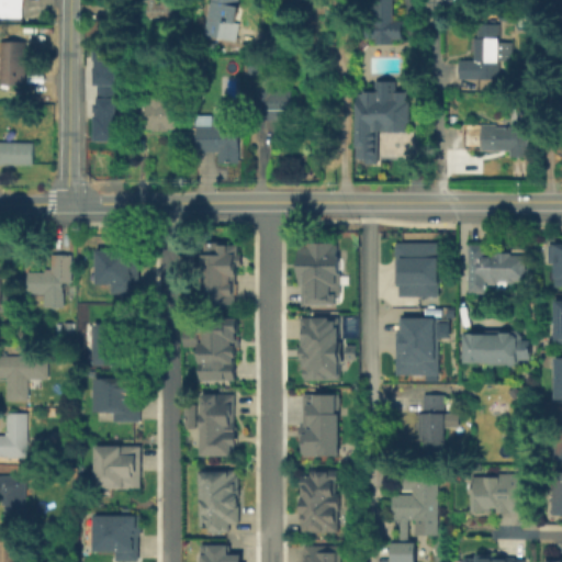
[(0,19),(0,0),(25,0),(25,19),(0,19)]
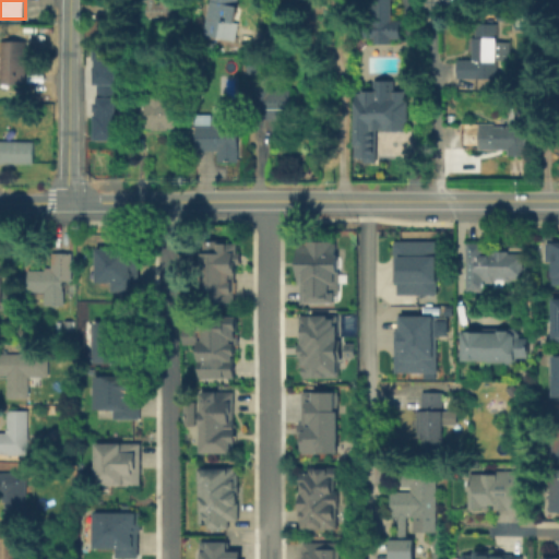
[(162,21),(143,21),(143,8),(162,8),(162,0),(174,0),(174,21),(162,21)]
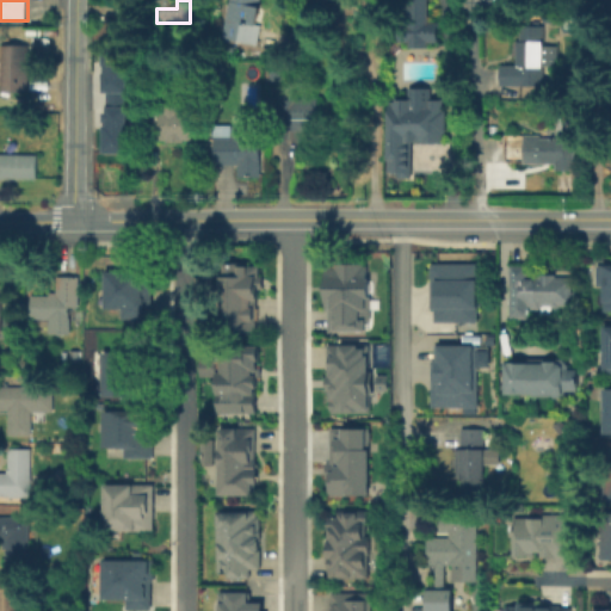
[(221,42),(226,0),(261,0),(255,45),(221,42)]
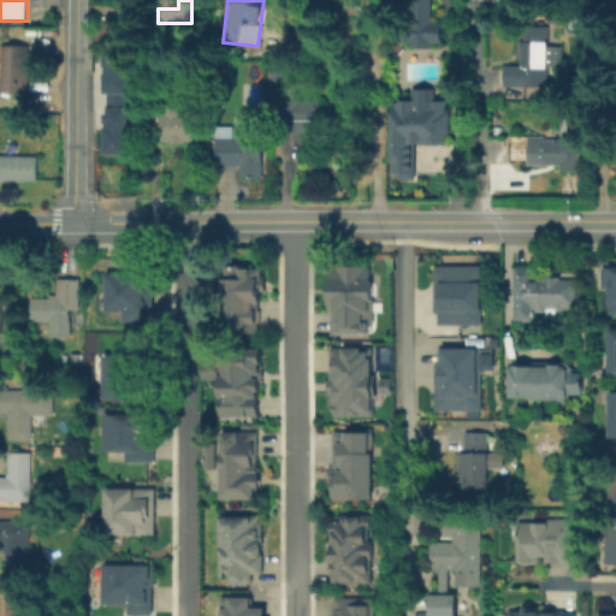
[(430,0),(403,0),(403,42),(409,42),(409,46),(440,47),(440,22),(430,22),(430,0)]
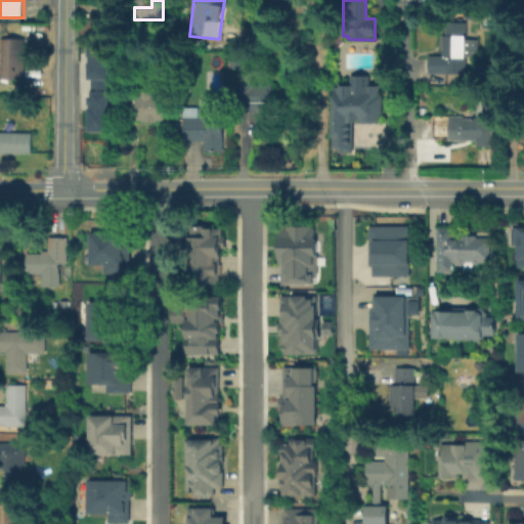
[(104,20),(104,8),(116,8),(116,20),(104,20)]
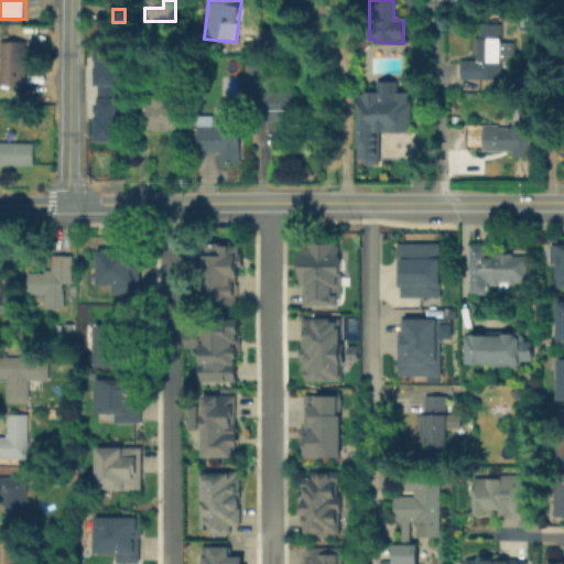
[(505,38),(505,45),(516,45),(516,62),(503,62),(503,82),(462,82),(462,64),(478,64),(478,38),(485,38),(485,28),(505,28),(505,38)]
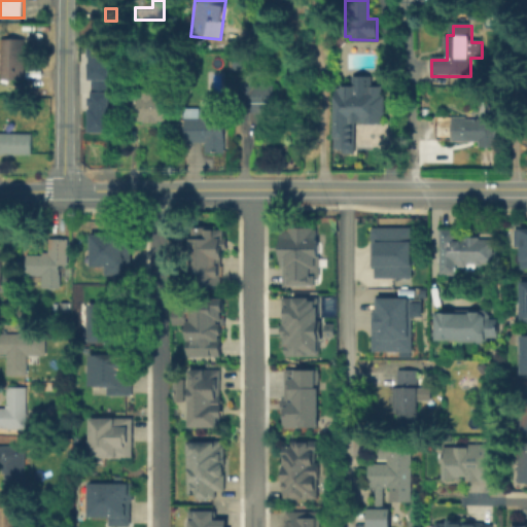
[(2,42),(27,42),(27,81),(2,81),(2,42)]
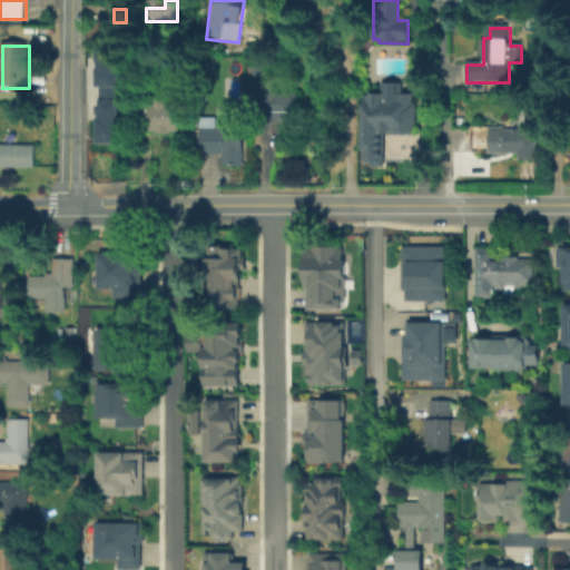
[(96,46),(96,143),(118,143),(118,46),(96,46)]
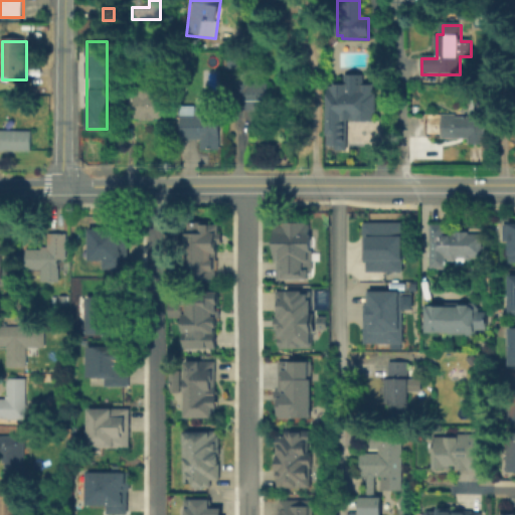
[(251,78),(251,84),(268,84),(268,113),(235,113),(235,78),(251,78)]
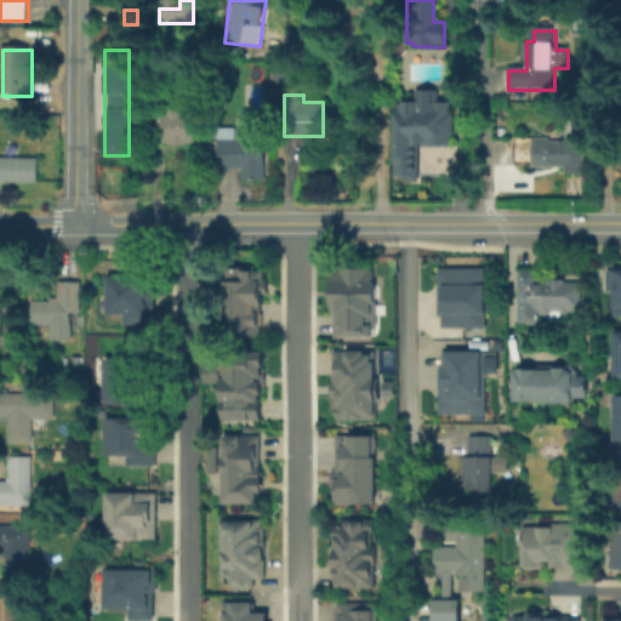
[(420,177),(420,183),(409,183),(409,177),(396,177),(397,103),(455,103),(455,147),(420,147),(420,177)]
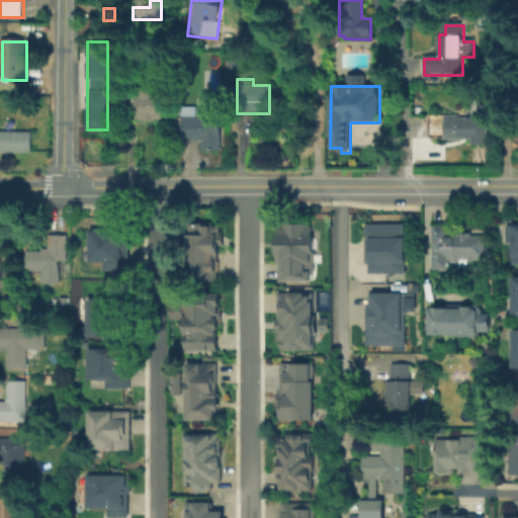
[(137,94),(162,94),(162,99),(165,99),(165,121),(137,121),(137,94)]
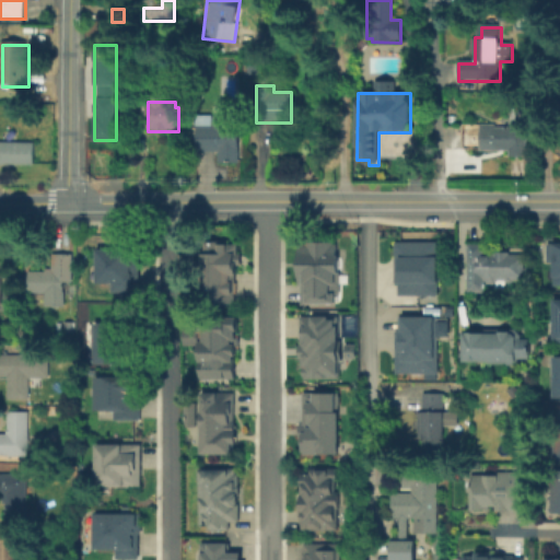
[(222,153),(199,153),(199,127),(210,127),(210,117),(240,117),(240,164),(221,164),(222,153)]
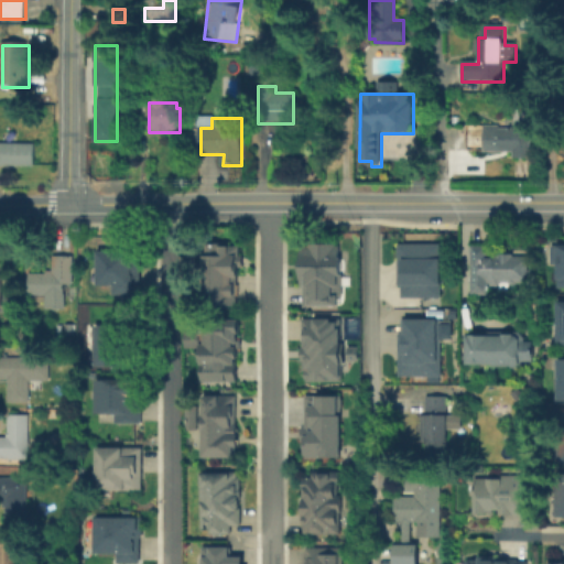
[(468,129),(532,129),(532,156),(509,155),(509,159),(468,159),(468,129)]
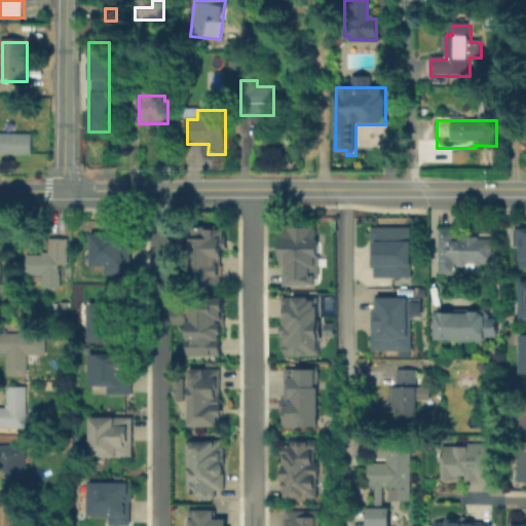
[(0,156),(0,136),(34,136),(34,156),(0,156)]
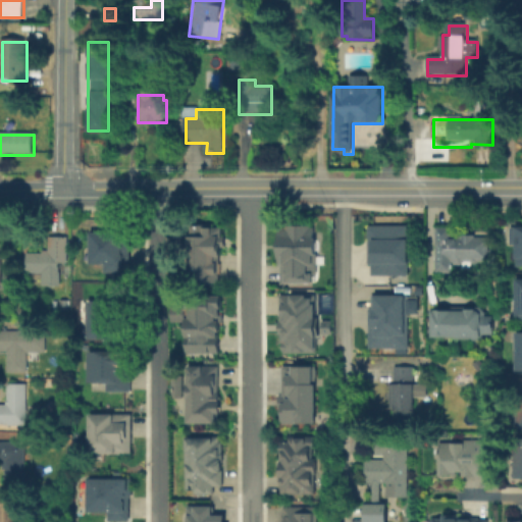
[(366,224),(406,224),(406,274),(369,274),(369,263),(366,263),(366,224)]
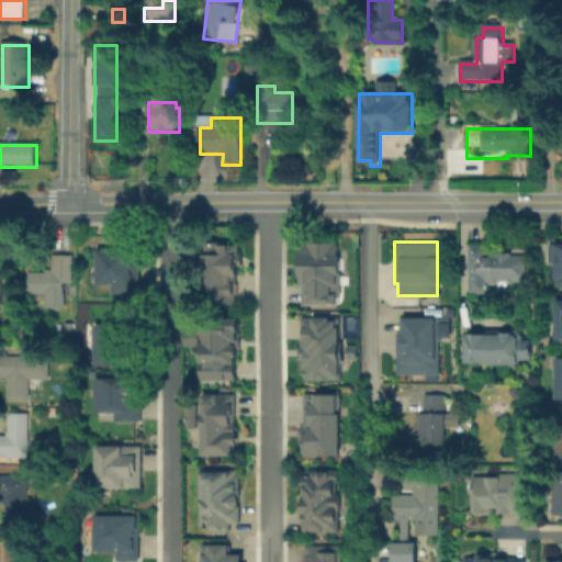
[(302,303),(302,284),(299,284),(299,243),(337,243),(337,256),(339,256),(339,274),(336,274),(336,285),(330,285),(330,294),(335,294),(335,303),(302,303)]
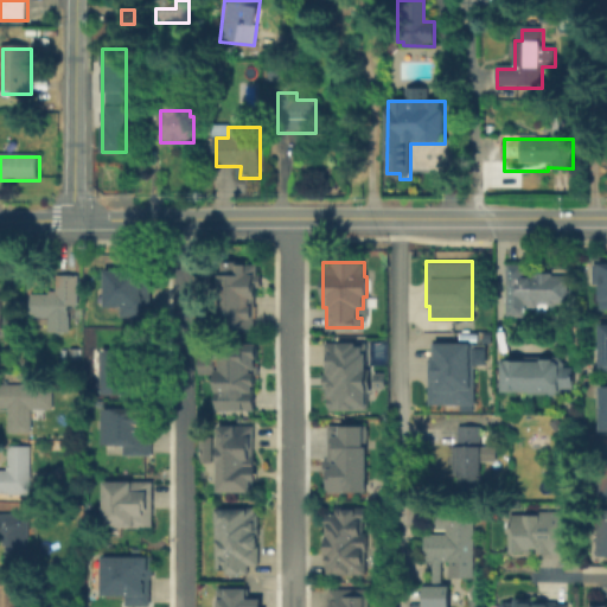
[(606,308),(606,262),(598,263),(598,267),(586,267),(586,285),(598,285),(598,308),(606,308)]
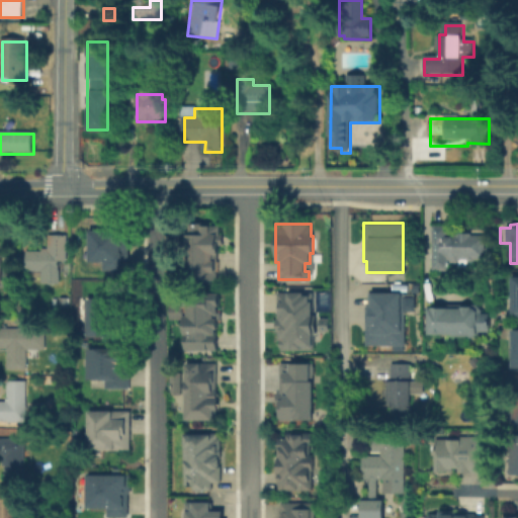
[(450,227),(450,235),(485,235),(485,261),(450,261),(449,272),(434,272),(435,227),(450,227)]
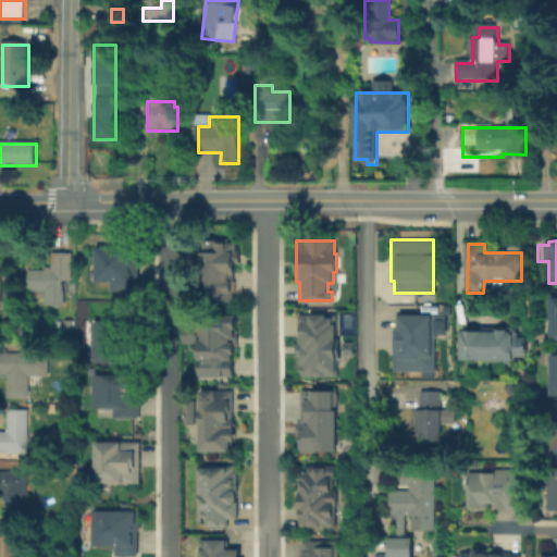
[(238,304),(195,301),(197,245),(240,247),(238,304)]
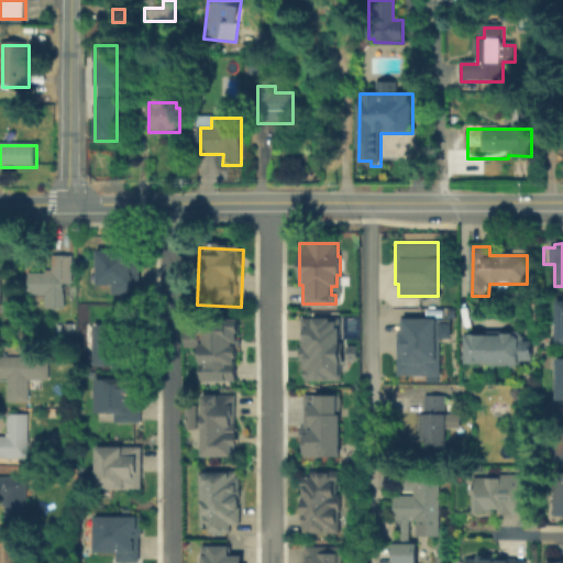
[(142,251),(142,283),(135,283),(135,293),(114,293),(114,284),(98,284),(98,251),(142,251)]
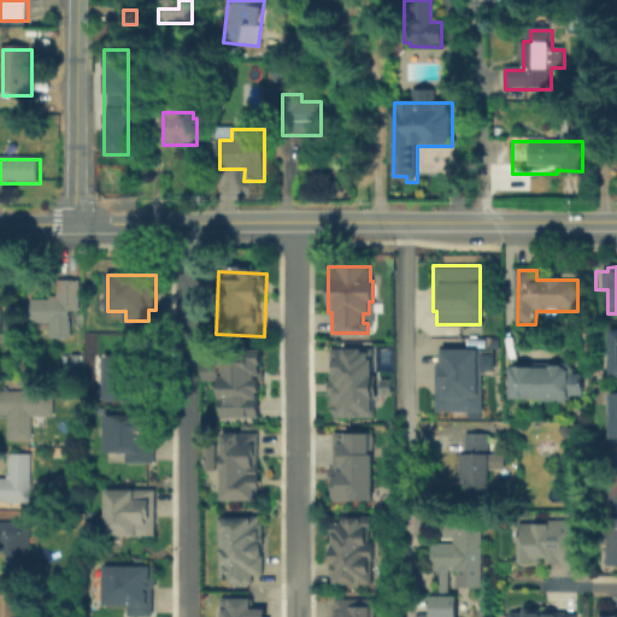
[(72,311),(72,340),(52,340),(52,323),(34,323),(34,299),(62,299),(62,282),(82,282),(82,311),(72,311)]
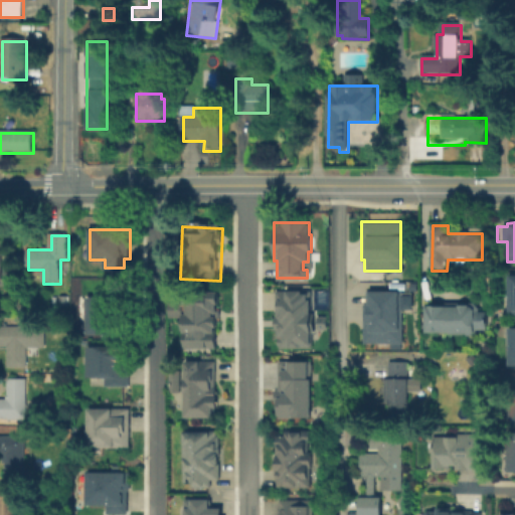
[(275,291),(302,290),(302,293),(311,293),(311,347),(279,348),(279,345),(278,345),(278,337),(274,337),(274,317),(275,317),(275,291)]
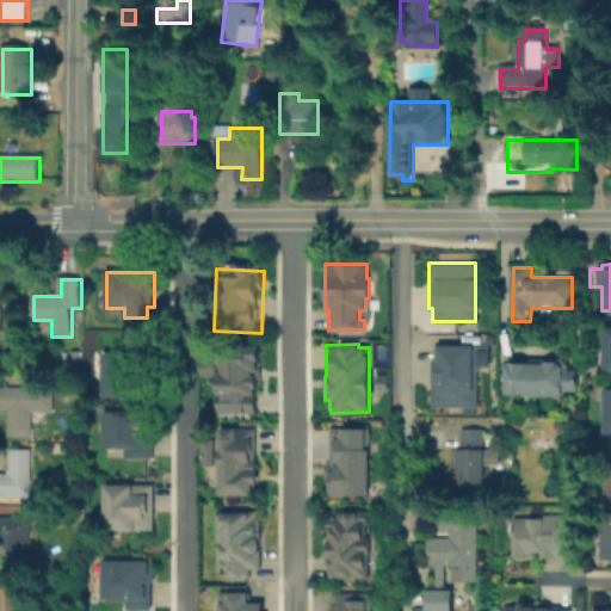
[(432,345),(475,344),(475,351),(487,351),(487,366),(475,366),(475,407),(473,407),(473,414),(462,414),(462,407),(429,407),(429,360),(432,360),(432,345)]
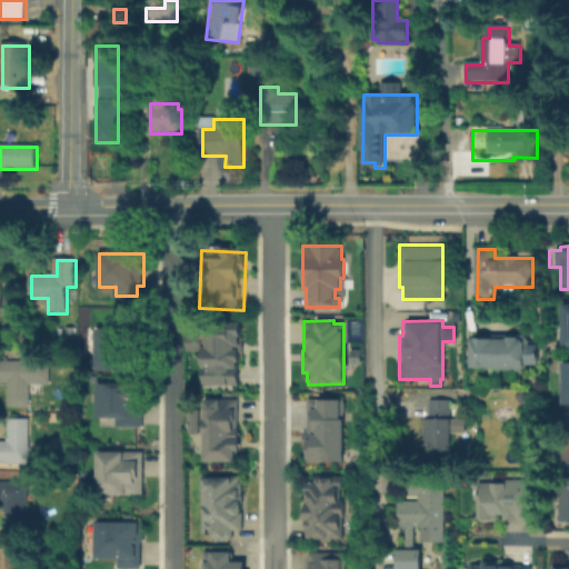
[(241,321),(241,336),(240,336),(240,346),(235,346),(235,349),(239,349),(239,361),(237,361),(237,383),(201,383),(201,321),(241,321)]
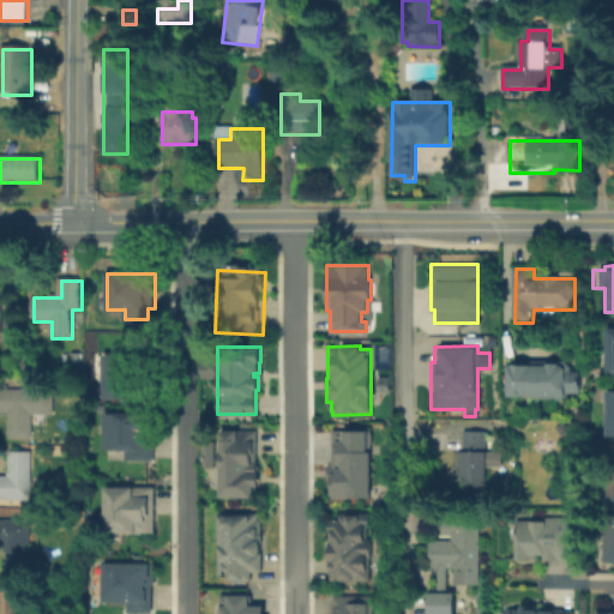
[(104,355),(154,355),(154,397),(104,397),(104,355)]
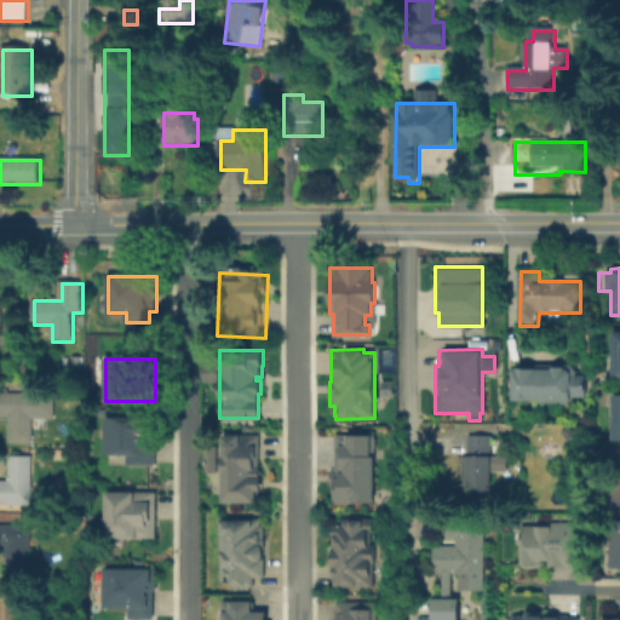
[(579,372),(579,375),(589,375),(589,399),(574,399),(574,405),(514,405),(514,369),(515,369),(515,366),(570,366),(579,372)]
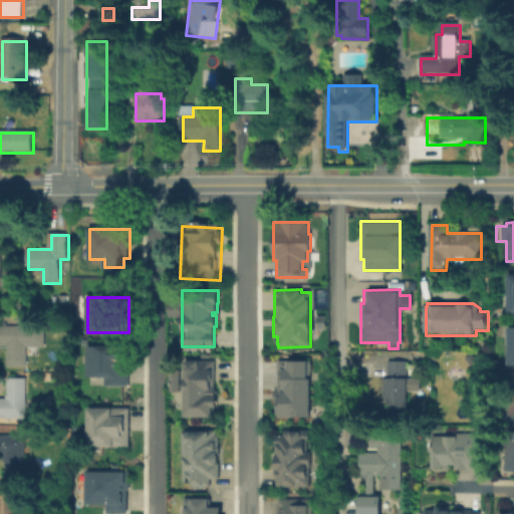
[(8,346),(0,346),(0,327),(28,328),(28,367),(8,367),(8,346)]
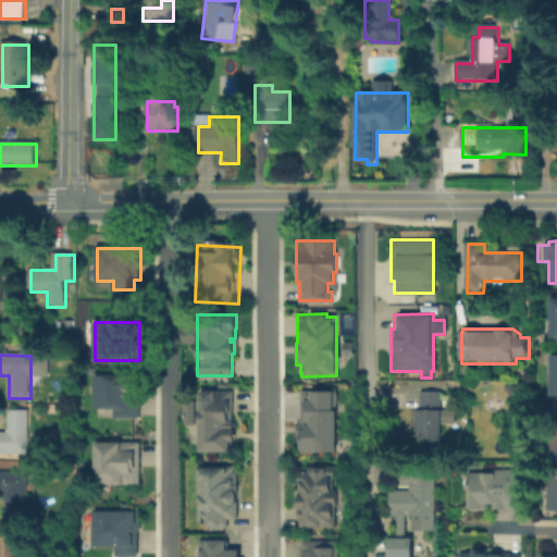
[(138,396),(138,417),(114,417),(114,409),(95,409),(95,376),(138,375),(138,396)]
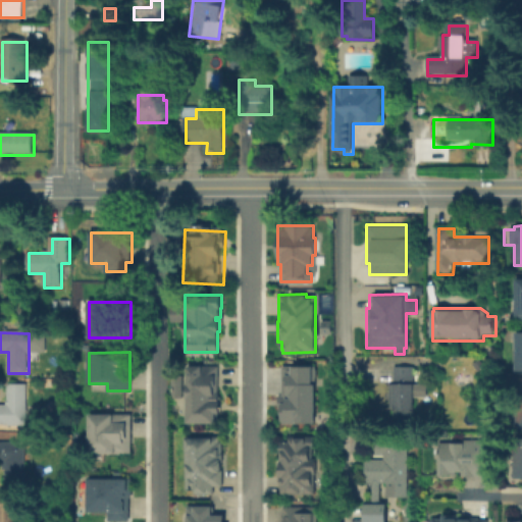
[(280,366),(311,367),(311,383),(314,383),(314,423),(297,423),(297,424),(281,423),(281,420),(279,420),(279,408),(277,408),(277,396),(280,396),(280,366)]
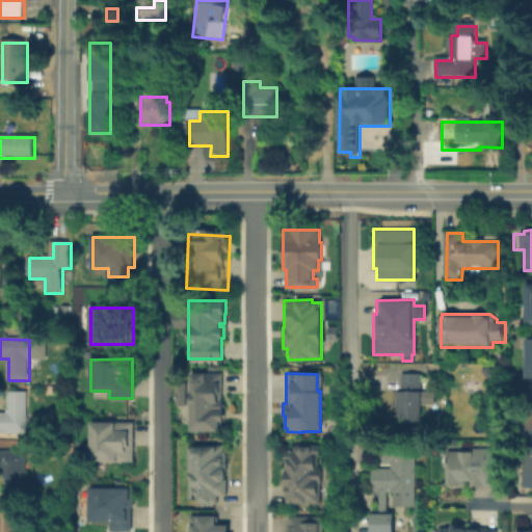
[(224,376),(224,414),(231,414),(230,426),(224,426),(224,433),(195,433),(195,407),(178,407),(178,388),(196,388),(196,376),(224,376)]
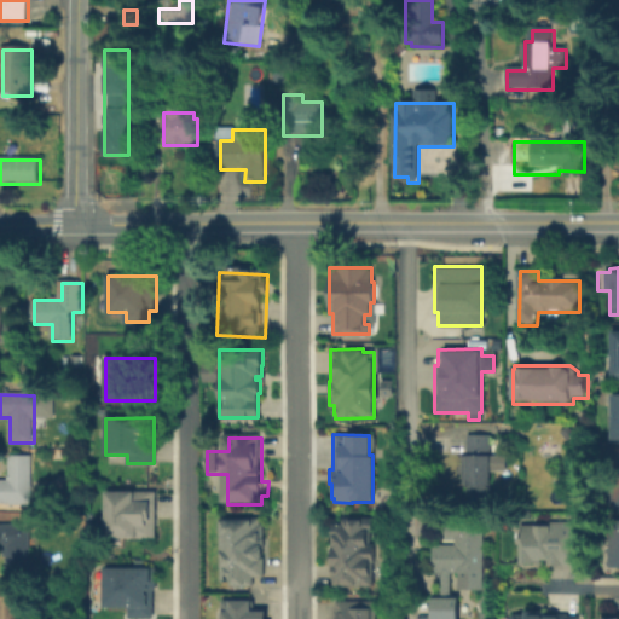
[(467,502),(467,438),(493,438),(493,502),(467,502)]
